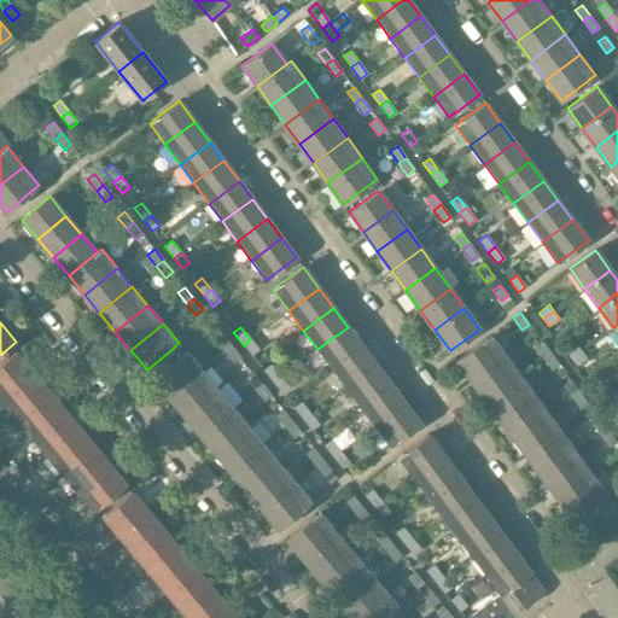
[(348,327),(318,349),(332,368),(362,347),(348,327)]
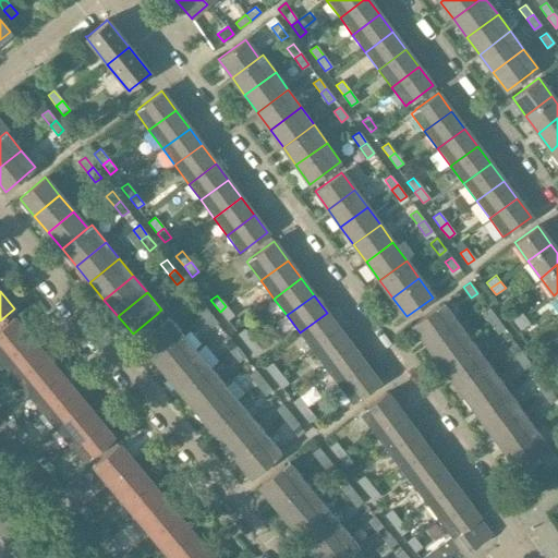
[(201,302),(194,307),(203,317),(209,313),(201,302)]
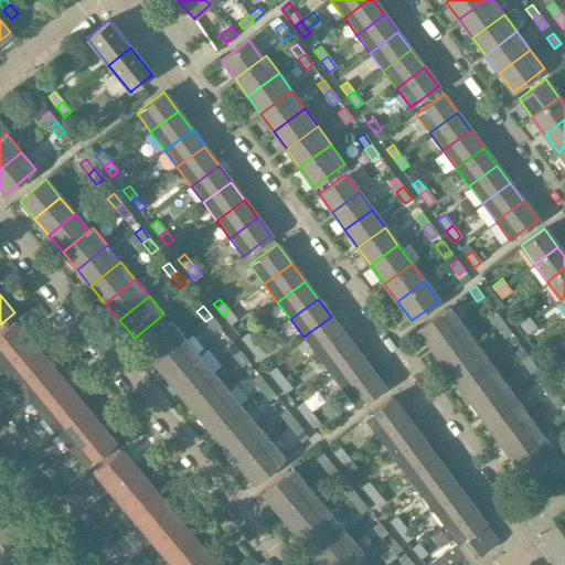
[(417,329),(430,348),(462,324),(449,307),(445,309),(444,309),(417,329)]
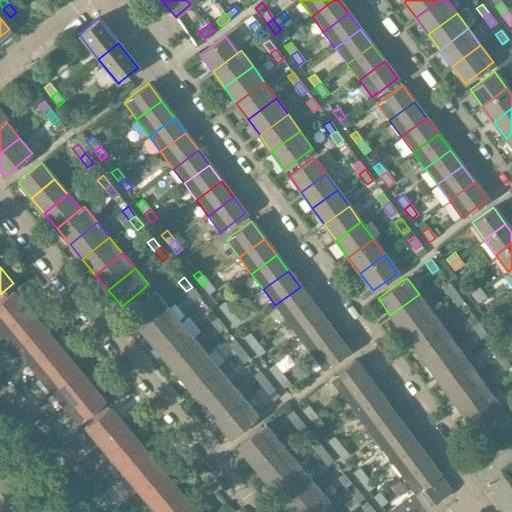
[(214,289),(207,281),(202,286),(208,294),(214,289)]
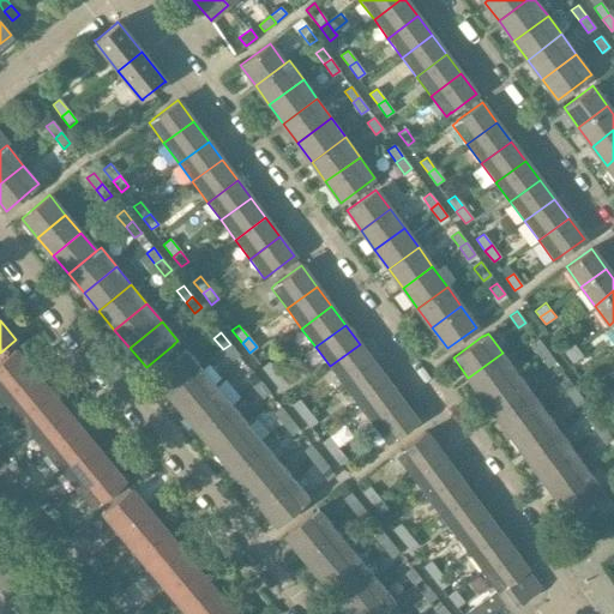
[(531,344),(539,355),(546,350),(537,339),(531,344)]
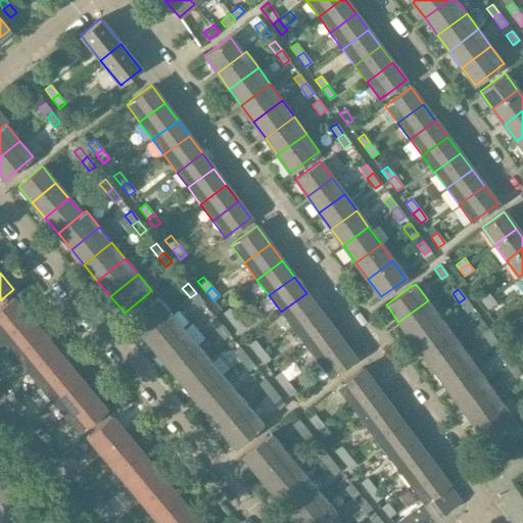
[(483,303),(492,297),(487,291),(479,298),(483,303)]
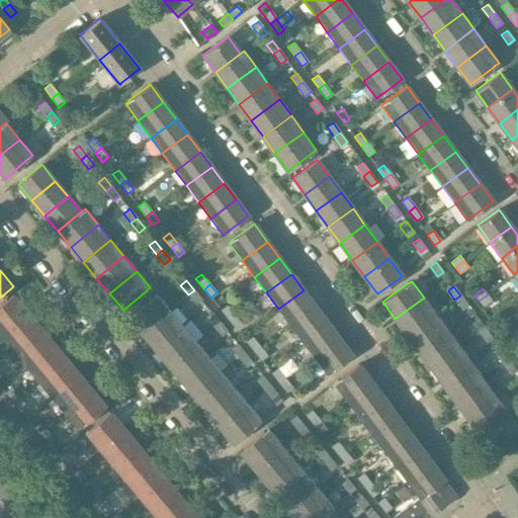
[(194,290),(188,294),(195,304),(201,299),(194,290)]
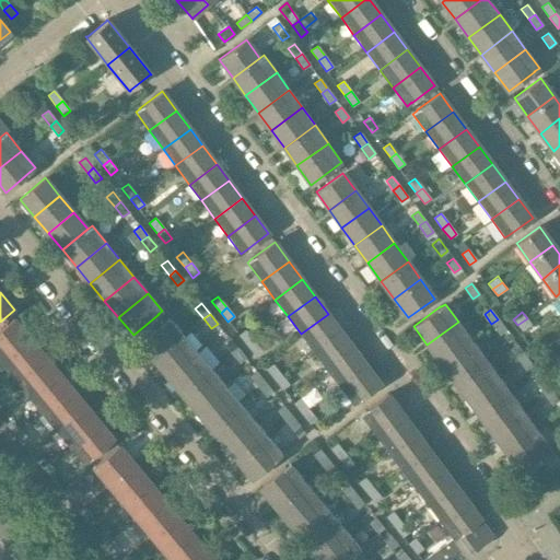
[(328,314),(301,334),(314,351),(341,331),(328,314)]
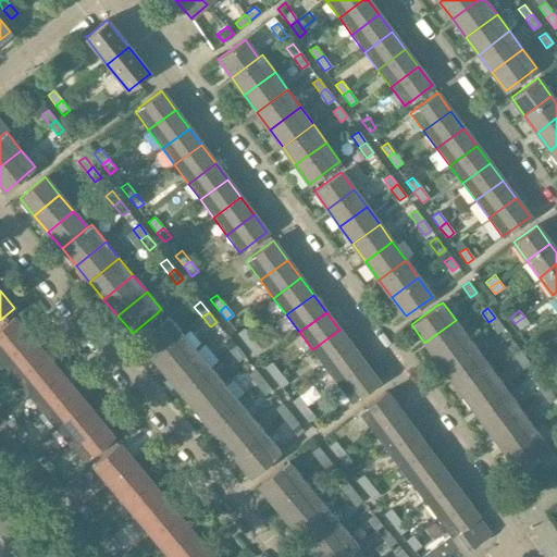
[(138,341),(152,358),(182,333),(168,316),(163,320),(163,319),(138,341)]
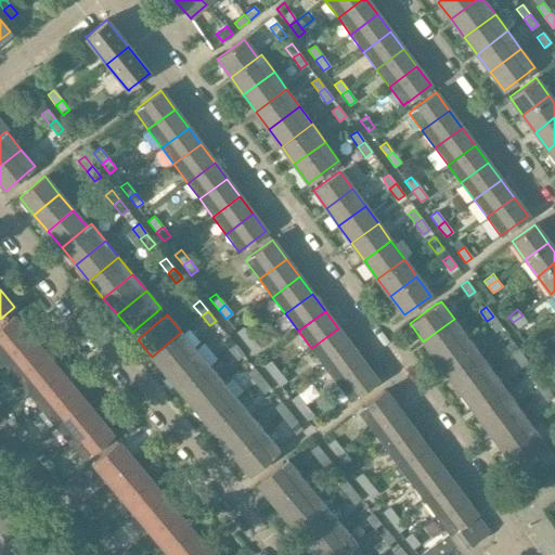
[(527,321),(523,315),(513,322),(517,328),(527,321)]
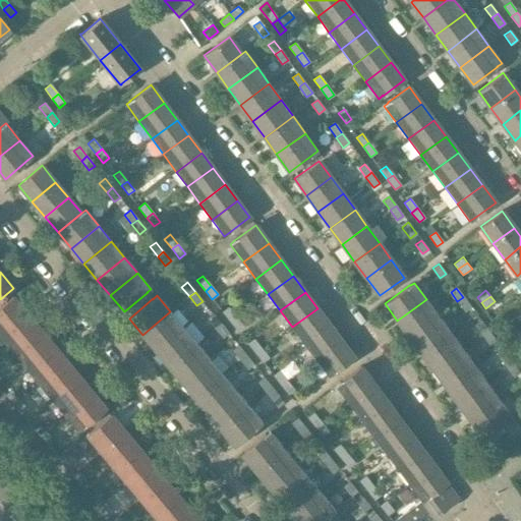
[(0,307),(0,336),(26,313),(13,297),(0,307)]
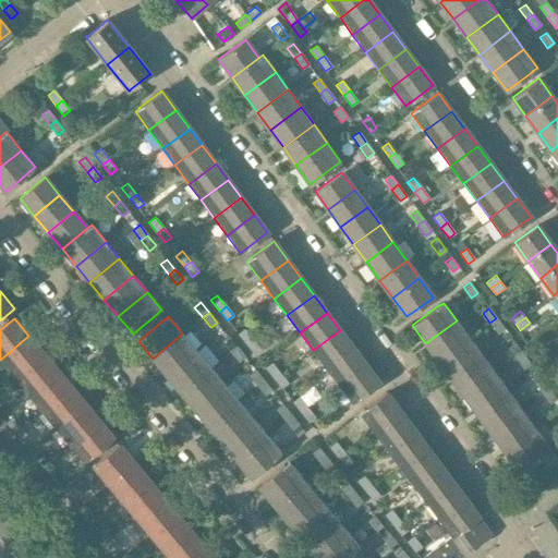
[(505,329),(496,318),(489,323),(498,334),(505,329)]
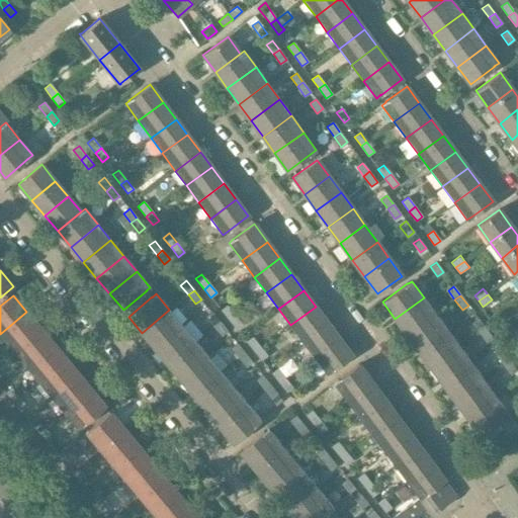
[(424,297),(395,319),(407,335),(435,314),(424,297)]
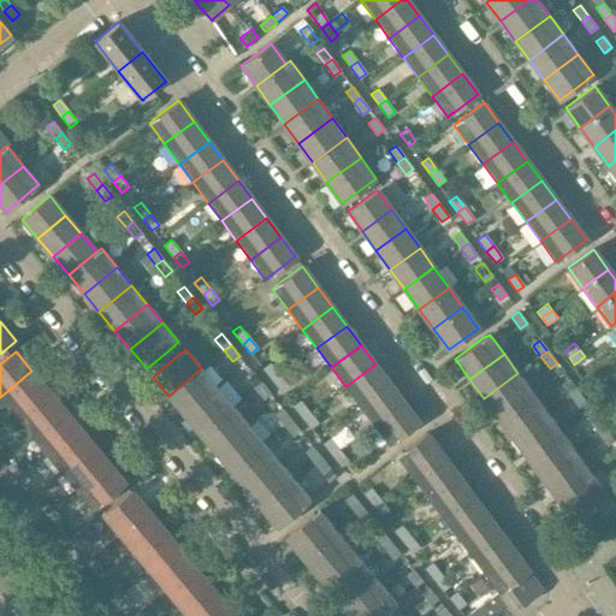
[(270,363),(262,368),(273,381),(279,375),(270,363)]
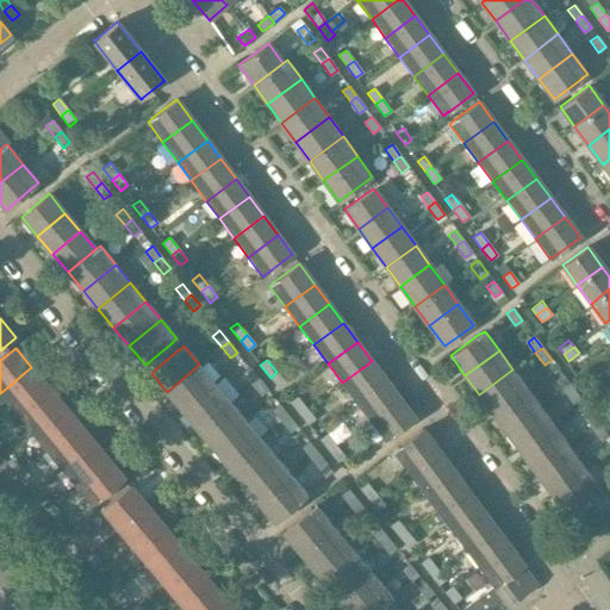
[(372,361),(342,383),(356,402),(386,380),(372,361)]
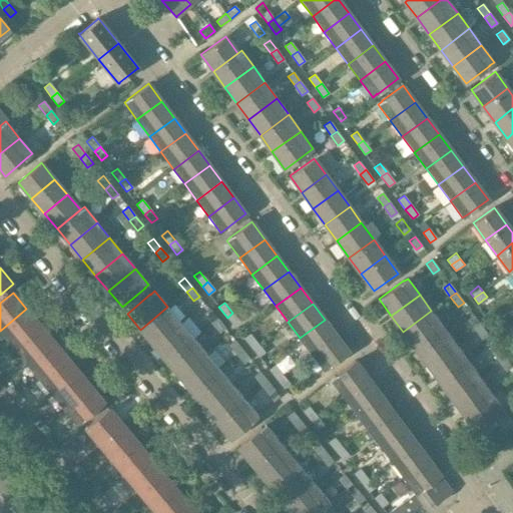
[(167,307),(140,330),(153,346),(180,323),(167,307)]
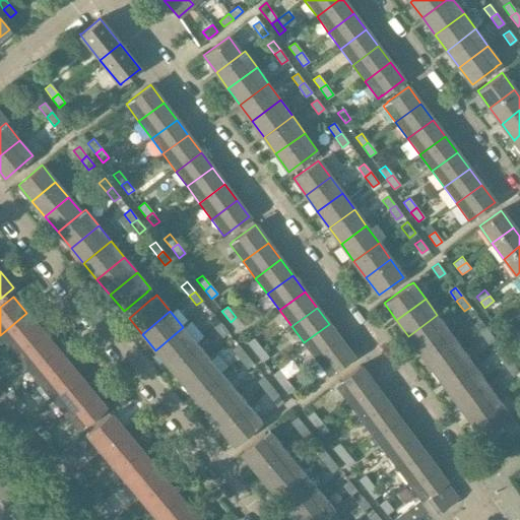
[(26,313),(0,335),(0,336),(12,351),(40,328),(26,313)]
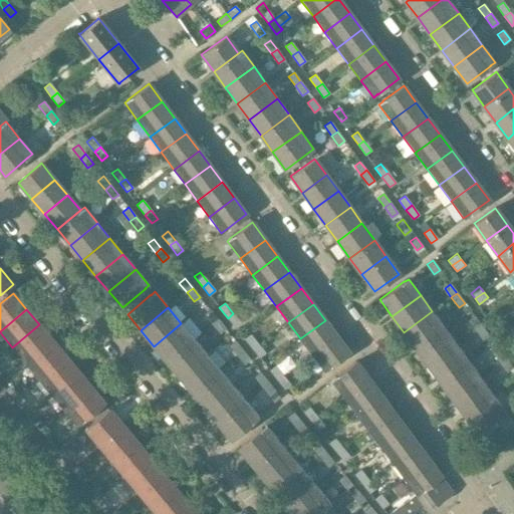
[(204,314),(212,323),(218,319),(210,309),(204,314)]
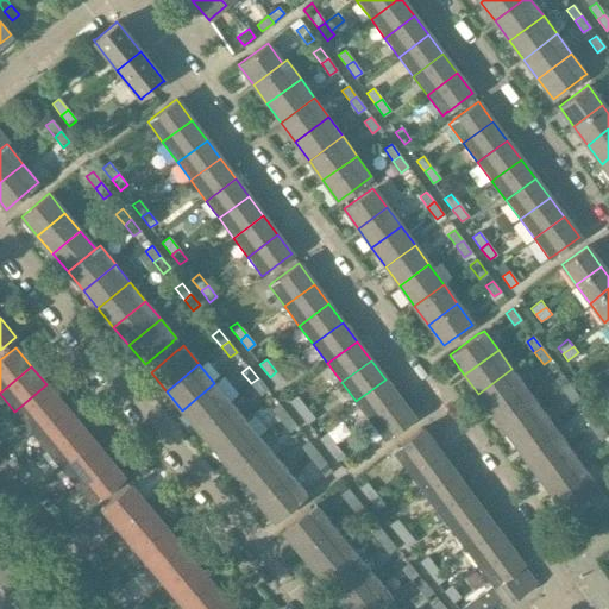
[(512,369),(478,394),(493,413),(526,388),(512,369)]
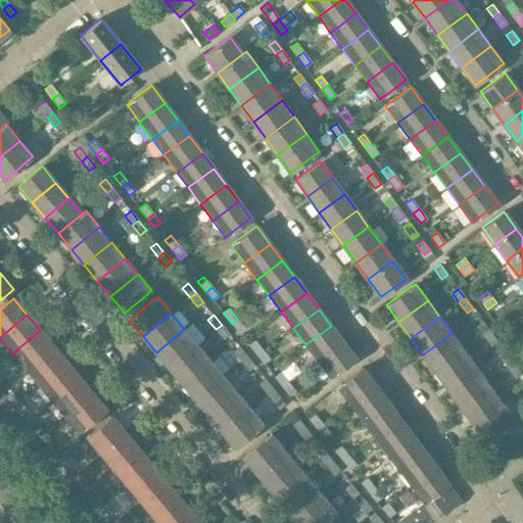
[(244,327),(237,319),(232,324),(238,332),(244,327)]
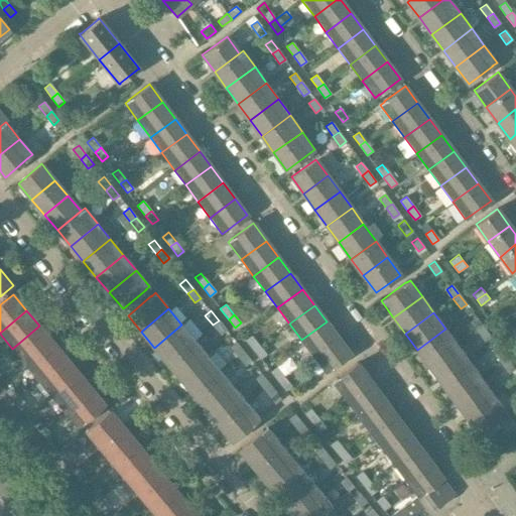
[(476,317),(470,321),(477,332),(483,327),(476,317)]
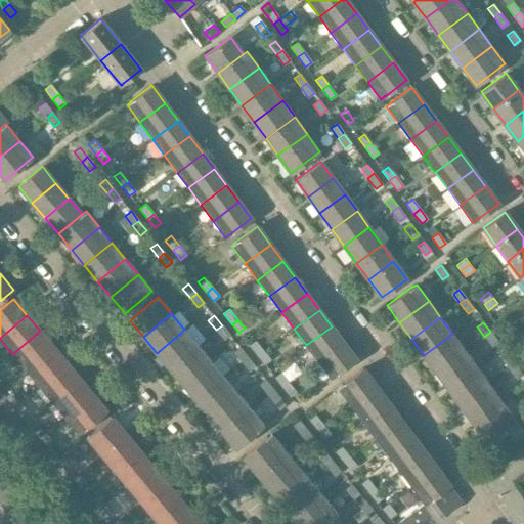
[(511,338),(520,331),(515,324),(506,332),(511,338)]
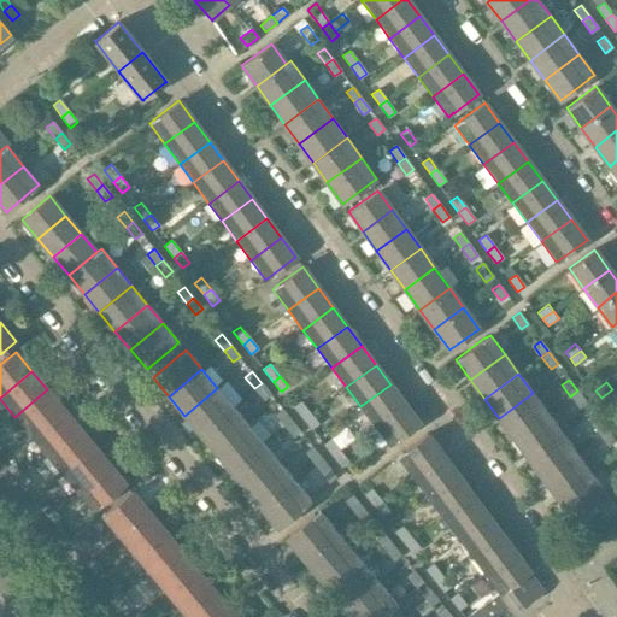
[(270,394),(262,383),(254,388),(263,399),(270,394)]
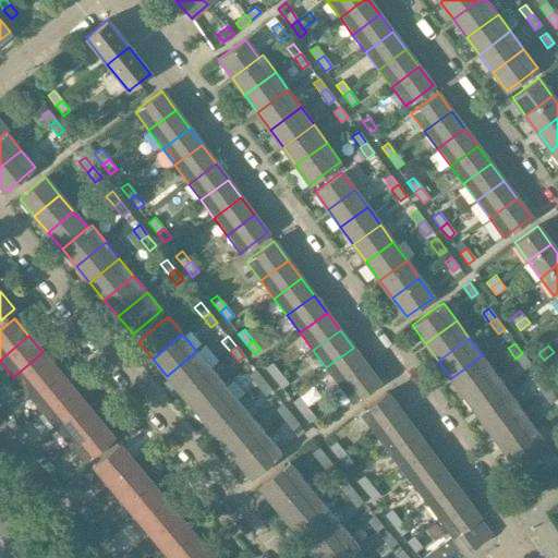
[(353,348),(326,367),(338,385),(365,365),(353,348)]
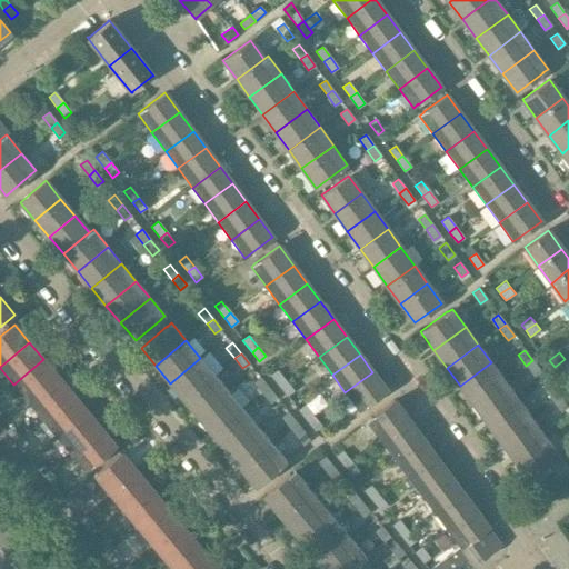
[(200,358),(170,383),(185,399),(215,375),(200,358)]
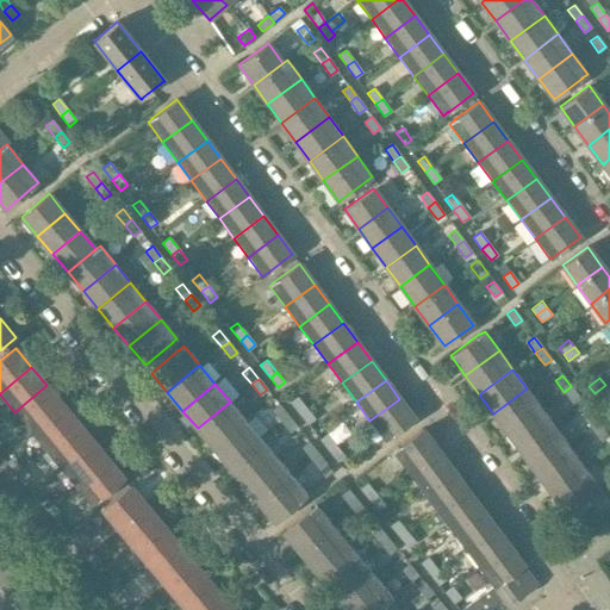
[(47,385),(14,412),(30,431),(62,404),(47,385)]
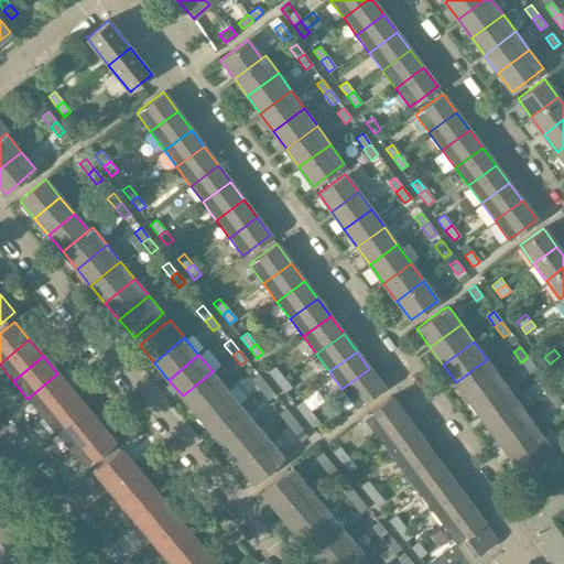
[(535,368),(528,357),(521,362),(529,372),(535,368)]
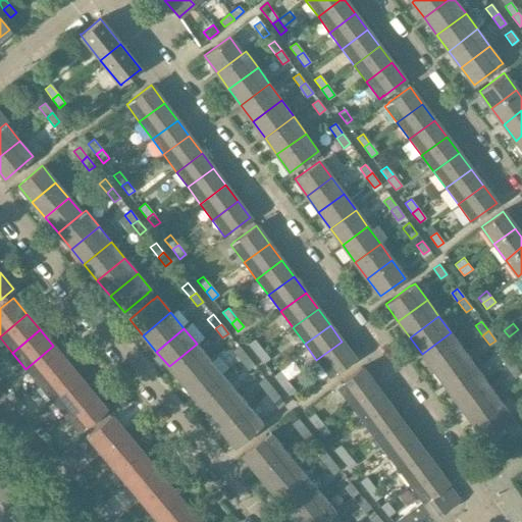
[(451,332),(422,354),(434,370),(463,350),(451,332)]
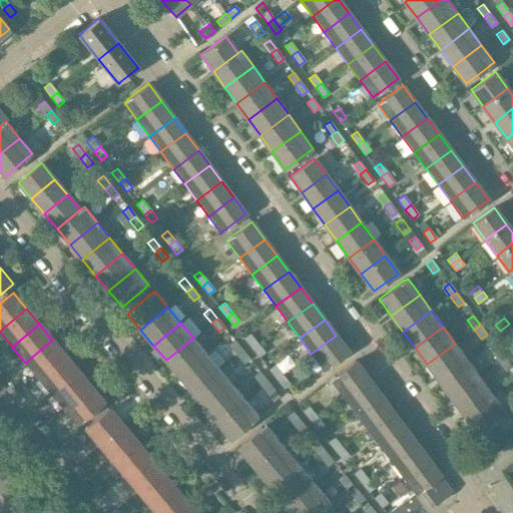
[(243,339),(251,349),(258,345),(249,334),(243,339)]
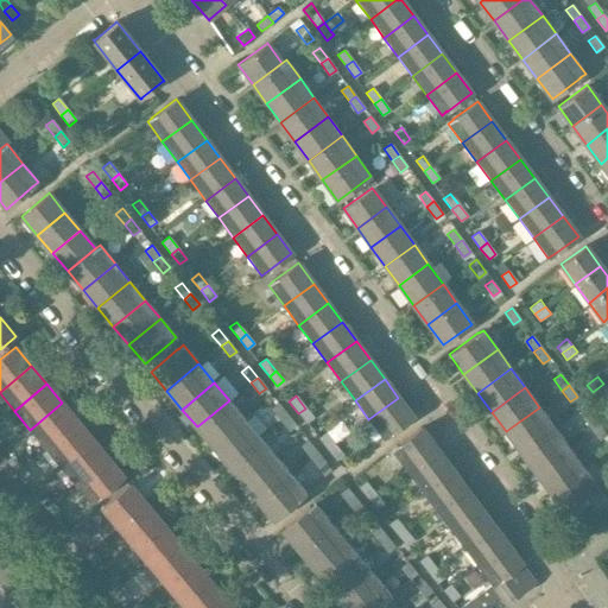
[(398,398),(368,419),(382,438),(387,435),(388,435),(412,417),(398,398)]
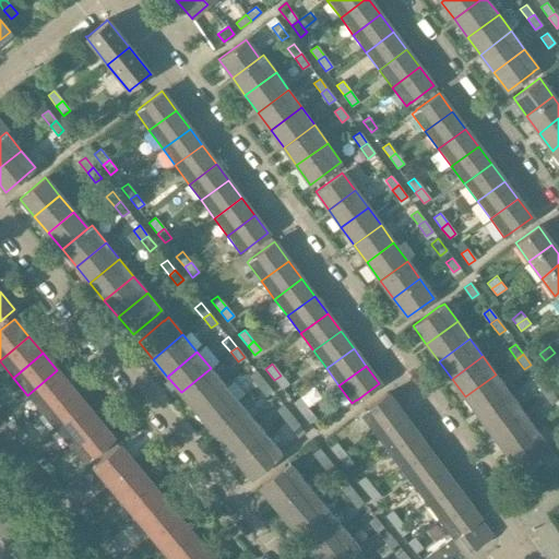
[(211,368),(181,392),(195,409),(225,385),(211,368)]
